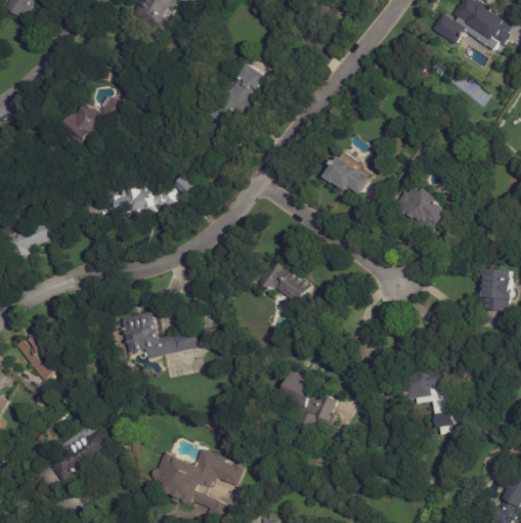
[(37,0),(35,4),(34,3),(25,19),(3,8),(7,0),(37,0)]
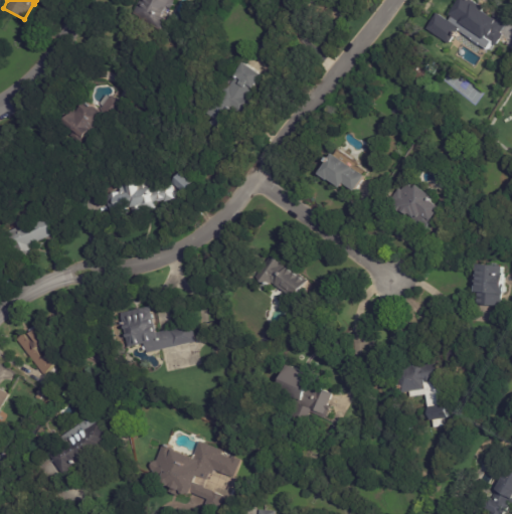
[(171,0),(173,1),(169,9),(165,7),(160,17),(163,19),(157,31),(130,16),(138,0),(171,0)]
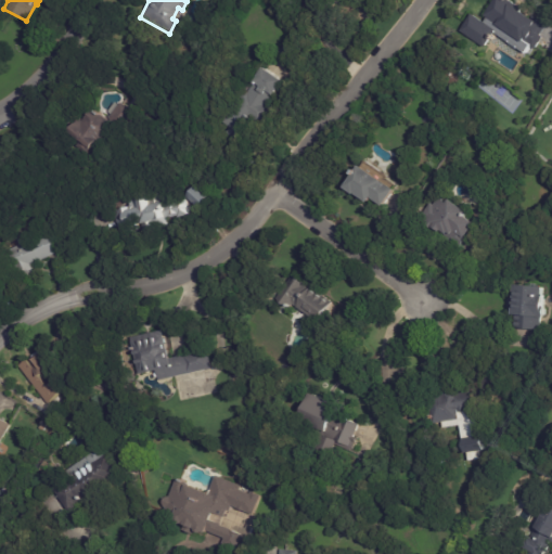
[(540,20),(546,23),(539,34),(541,36),(536,44),(525,37),(518,48),(505,40),(511,31),(489,16),(499,0),(510,0),(511,1),(512,0),(514,0),(524,7),(522,9),(530,14),(531,13),(540,20)]
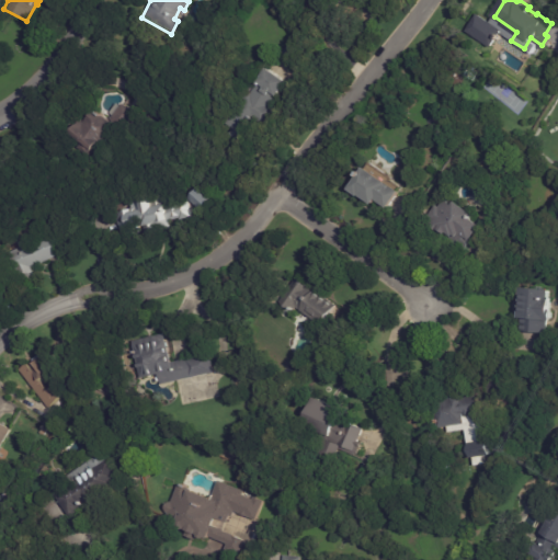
[(265,69),(285,83),(274,98),(273,96),(265,107),(271,111),(260,127),(231,106),(242,91),(247,94),(265,69)]
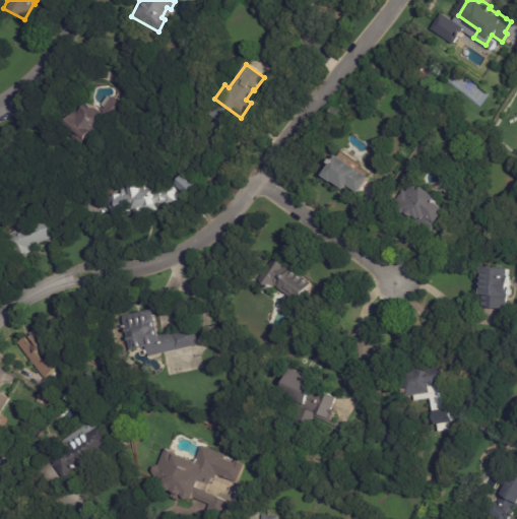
[(110,96),(122,109),(89,144),(81,137),(73,146),(65,138),(68,134),(59,125),(71,111),(72,113),(82,102),(95,115),(98,113),(97,111),(110,96)]
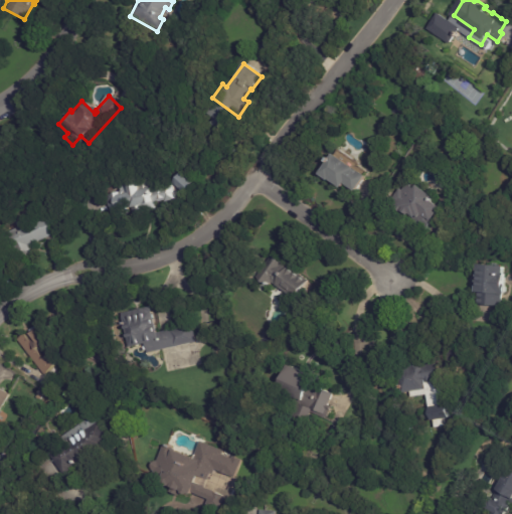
[(221,106),(224,127),(204,129),(202,109),(221,106)]
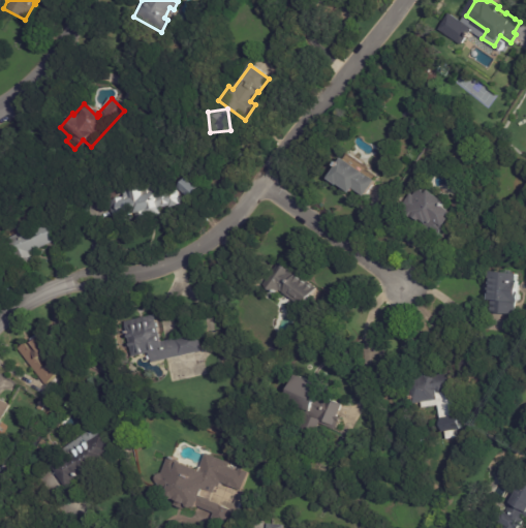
[(344,156),(376,179),(365,195),(353,187),(351,191),(348,189),(346,190),(343,188),(344,187),(343,186),(341,188),(330,180),(331,179),(329,177),(338,163),(341,158),(342,159),(344,155),(344,156)]
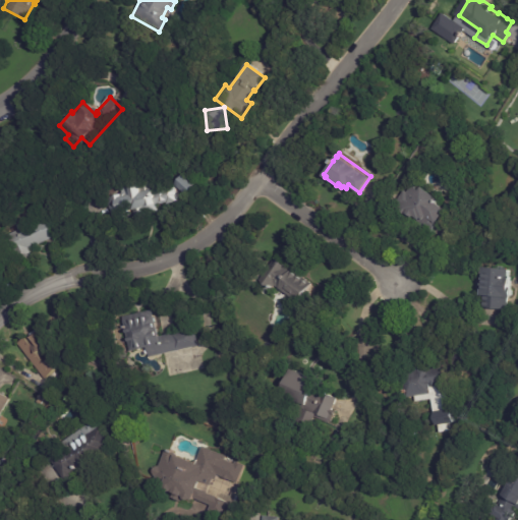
[(188,191),(184,197),(171,186),(180,175),(193,185),(188,191)]
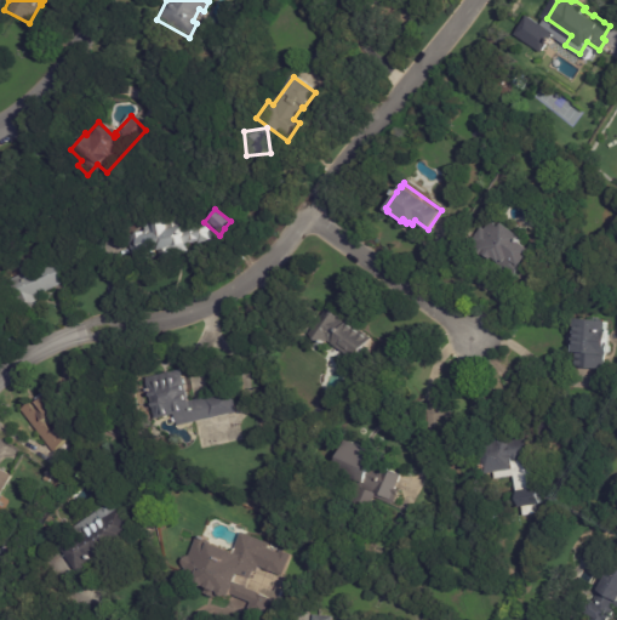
[(200,223),(204,223),(207,243),(194,245),(193,243),(182,245),(183,254),(169,257),(167,250),(153,254),(153,250),(146,251),(148,260),(127,265),(121,237),(140,233),(137,220),(152,217),(153,225),(163,223),(160,215),(173,212),(176,228),(177,228),(177,231),(189,227),(189,226),(200,223)]
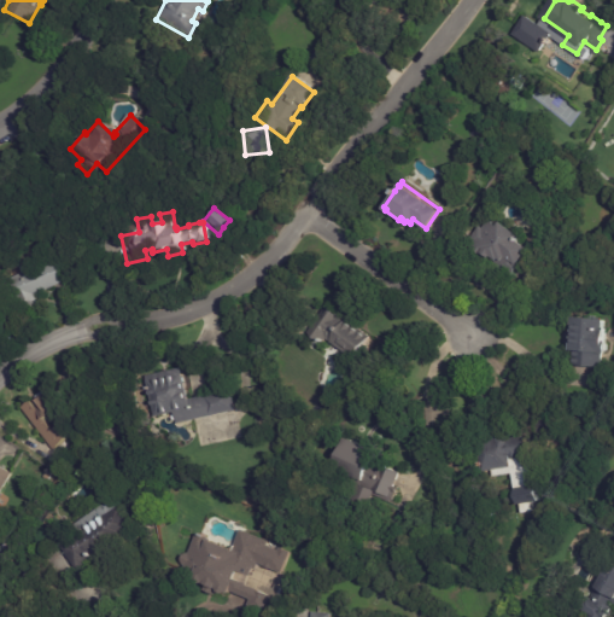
[(492,220),(500,225),(503,220),(524,234),(520,238),(526,243),(518,255),(524,258),(514,272),(507,267),(508,265),(492,254),(491,256),(486,252),(484,256),(472,246),(475,242),(469,238),(479,225),(483,227),(490,217),(492,220)]
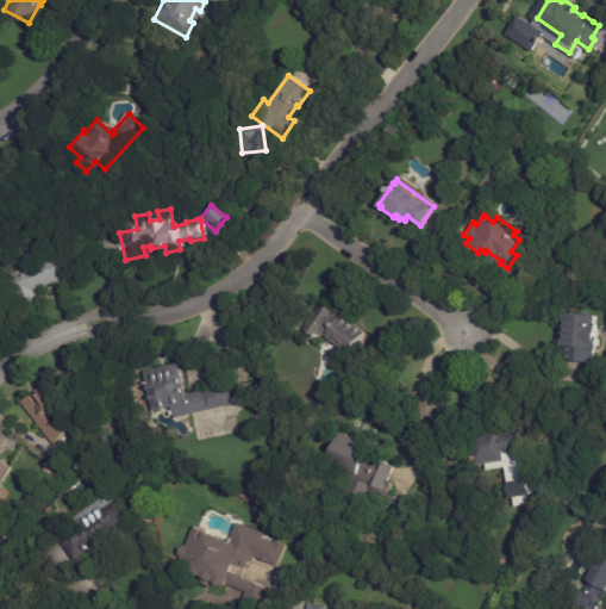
[(58,280),(31,292),(36,303),(22,310),(6,275),(18,271),(16,265),(30,259),(32,265),(51,255),(62,278),(58,280)]
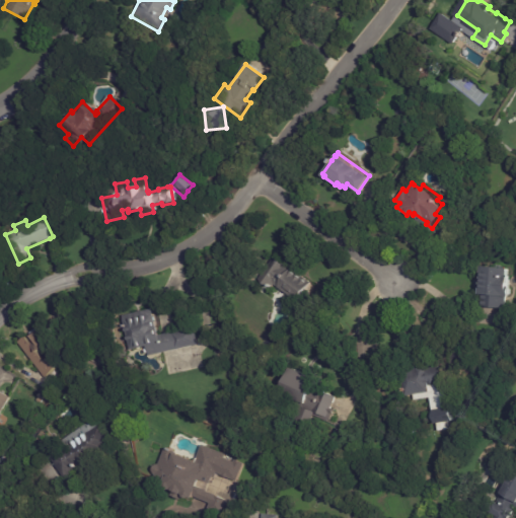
[(296,301),(272,284),(271,287),(265,283),(280,261),(310,282),(296,301)]
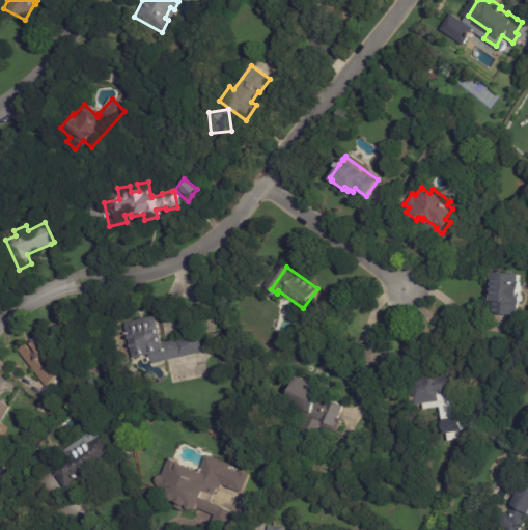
[(521,282),(520,293),(522,293),(521,302),(516,302),(515,314),(490,312),(491,299),(490,299),(492,271),(520,273),(520,280),(521,280),(521,282)]
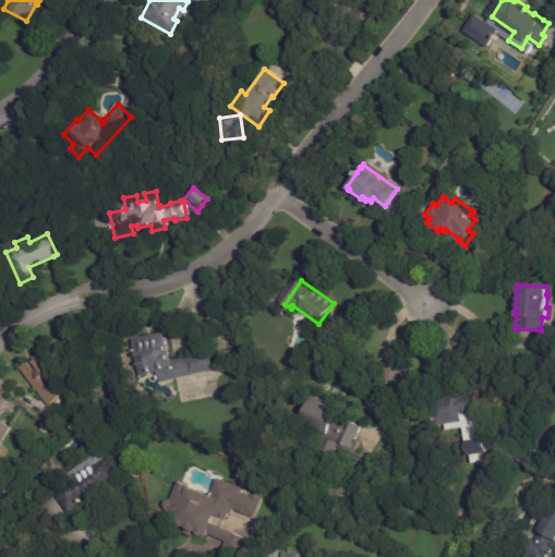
[(172,359),(207,351),(212,370),(158,380),(156,371),(141,374),(139,367),(137,367),(131,338),(164,330),(170,359),(172,359)]
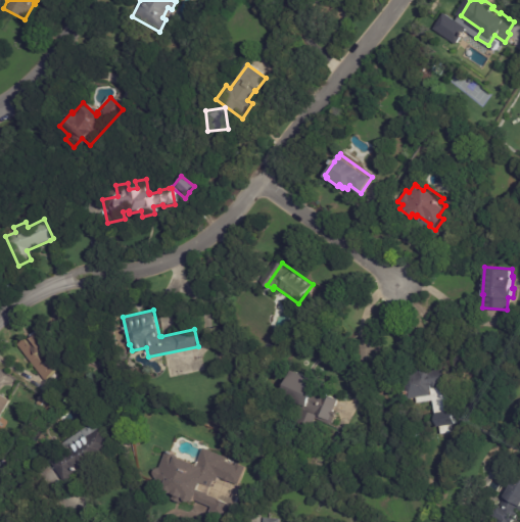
[(42,349),(43,350),(38,354),(45,364),(49,361),(56,370),(44,380),(17,344),(26,337),(28,340),(45,327),(53,338),(41,347),(42,349)]
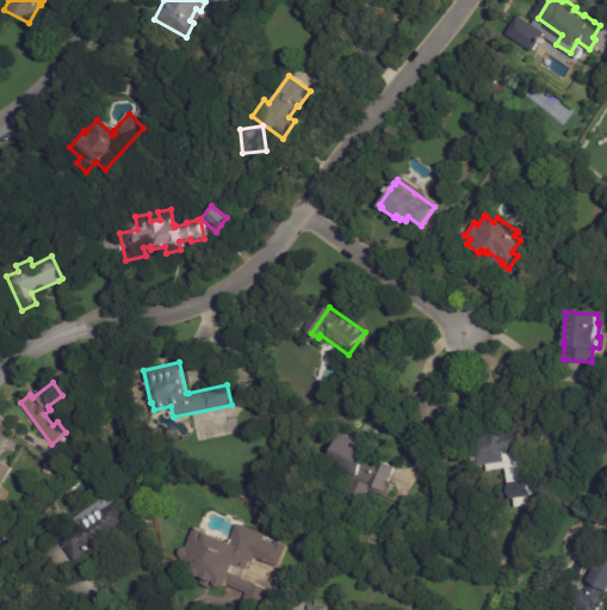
[(507,461),(477,466),(472,433),(485,431),(485,433),(491,432),(491,431),(505,429),(505,430),(522,426),(527,457),(507,461)]
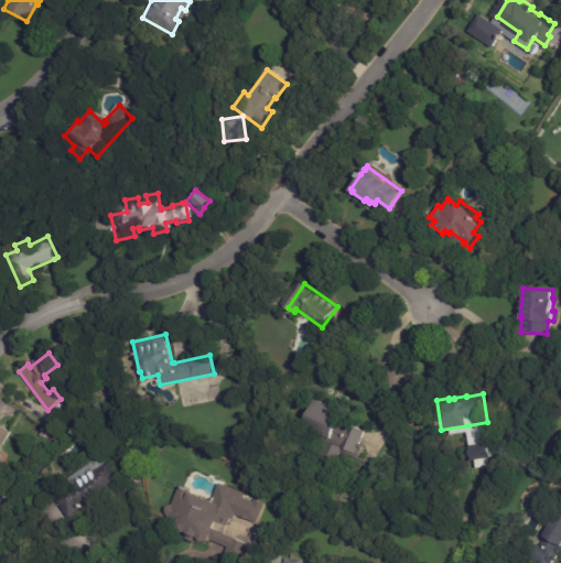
[(326,403),(344,412),(341,419),(364,431),(357,443),(362,445),(355,458),(340,452),(334,462),(319,455),(325,441),(321,439),(323,434),(304,425),(317,399),(326,403)]
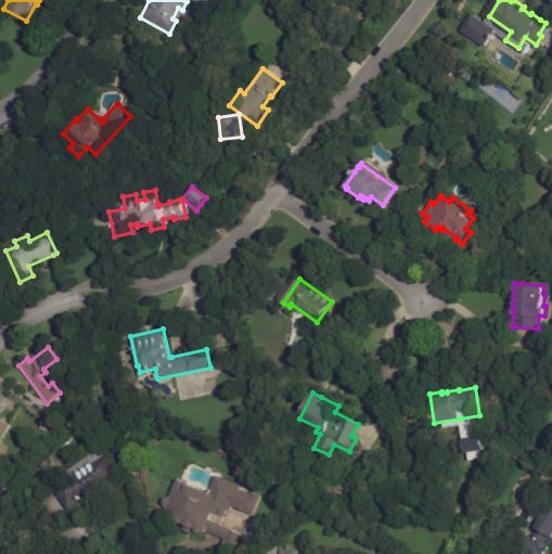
[(0,419),(10,425),(0,440),(0,419)]
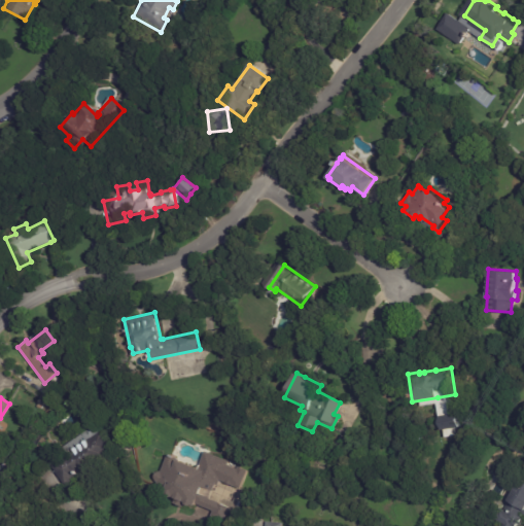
[(83,477),(78,480),(76,476),(62,485),(48,464),(65,453),(61,447),(92,426),(94,429),(101,425),(117,449),(110,454),(112,458),(83,477)]
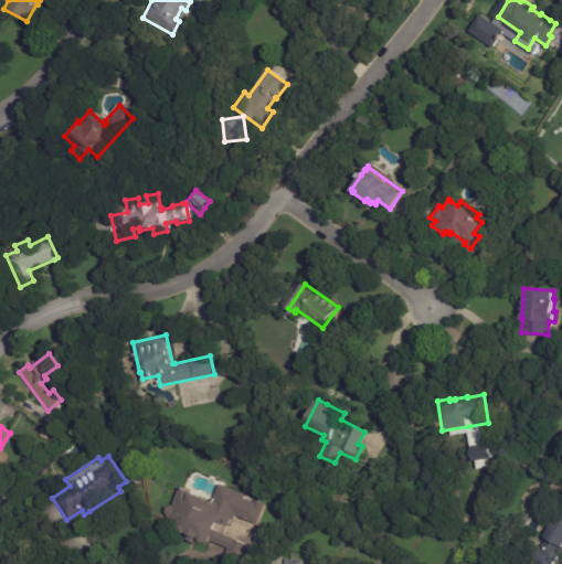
[(256,523),(234,514),(232,520),(230,519),(223,534),(247,545),(240,563),(226,559),(228,556),(223,554),(226,547),(210,540),(208,544),(197,540),(194,543),(184,539),(186,534),(175,530),(176,527),(163,521),(167,517),(166,515),(163,512),(167,506),(169,504),(170,506),(178,488),(179,488),(182,487),(182,488),(183,487),(188,489),(187,490),(188,491),(189,492),(190,493),(190,492),(211,501),(219,483),(244,495),(243,498),(253,502),(254,500),(264,504),(256,523)]
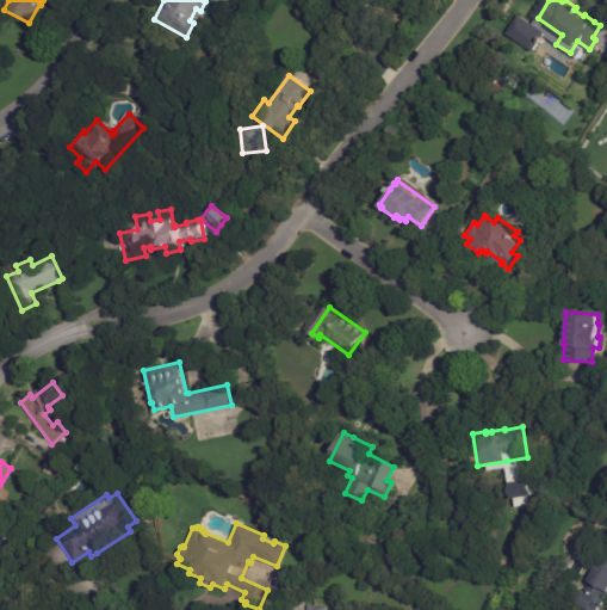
[(606,604),(604,609),(583,609),(577,607),(578,604),(573,601),(580,590),(583,591),(606,547),(606,604)]
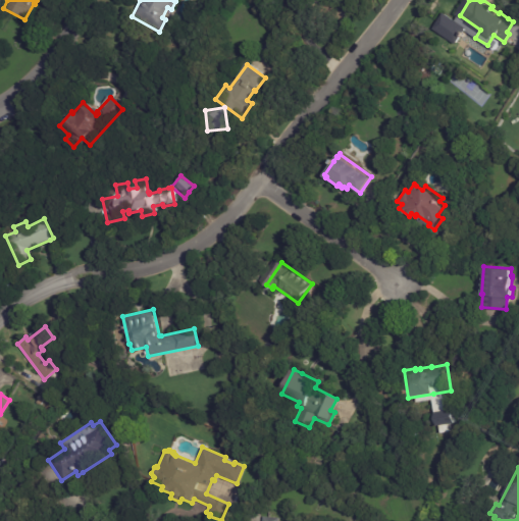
[(333,479),(344,485),(341,490),(330,484),(333,479)]
